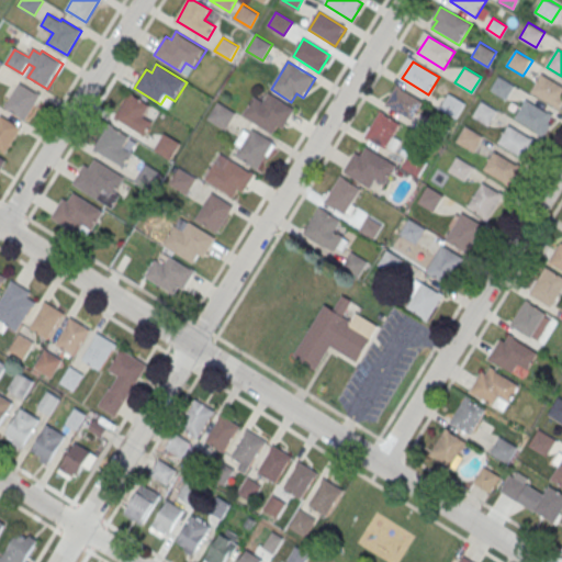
[(561,101),(561,87),(542,76),(531,93),(558,109),(561,101)]
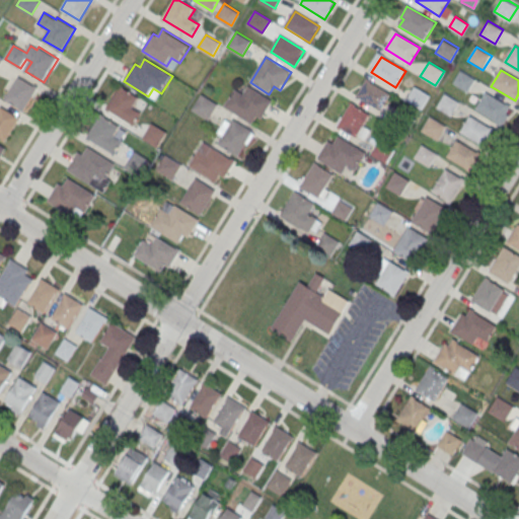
[(462,71),(453,85),(468,94),(477,80),(462,71)]
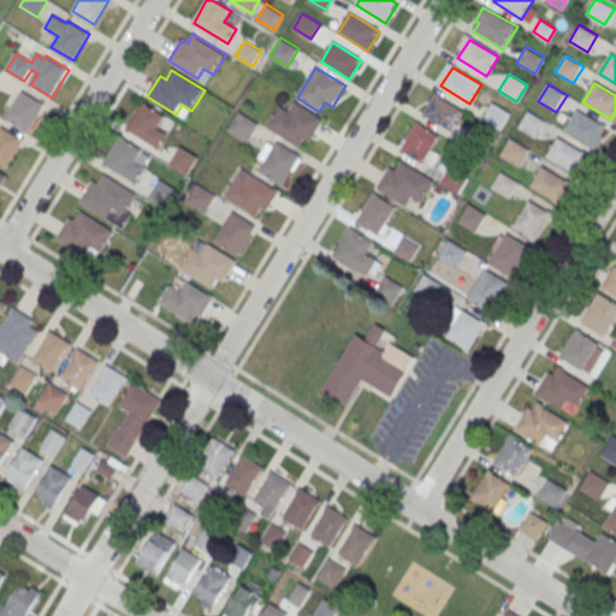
[(22,90),(45,104),(28,131),(6,118),(22,90)]
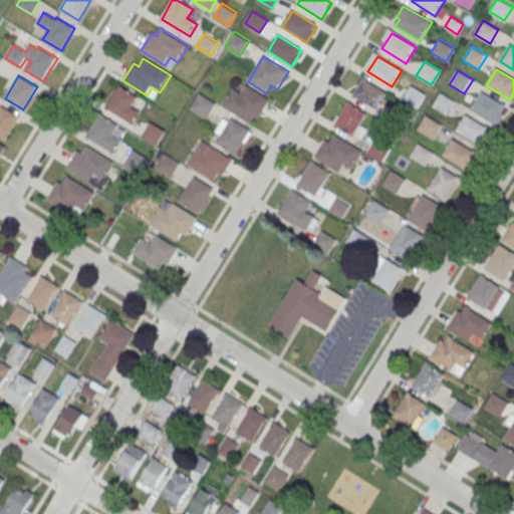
[(388,94),(363,80),(354,95),(377,110),(388,94)]
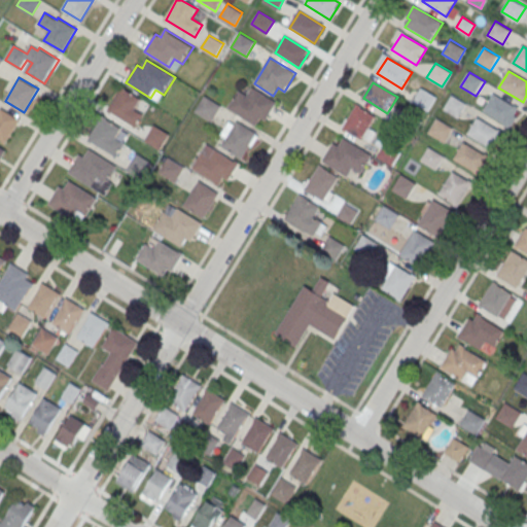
[(421,86),(412,101),(427,110),(435,96),(421,86)]
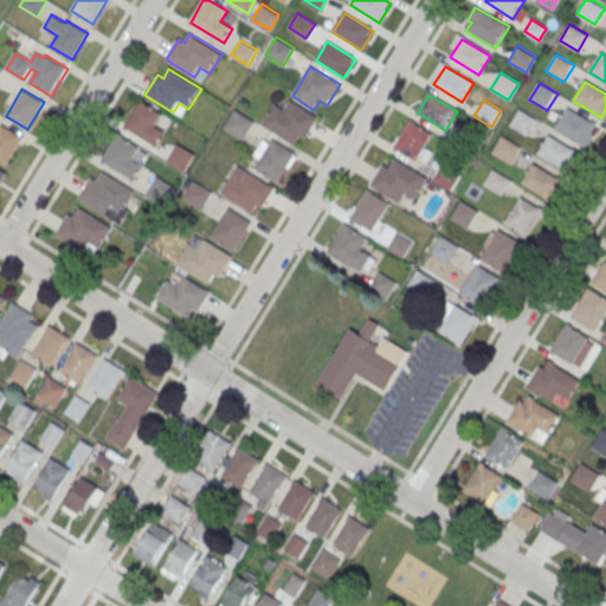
[(139,101),(161,113),(154,124),(165,131),(156,146),(123,127),(139,101)]
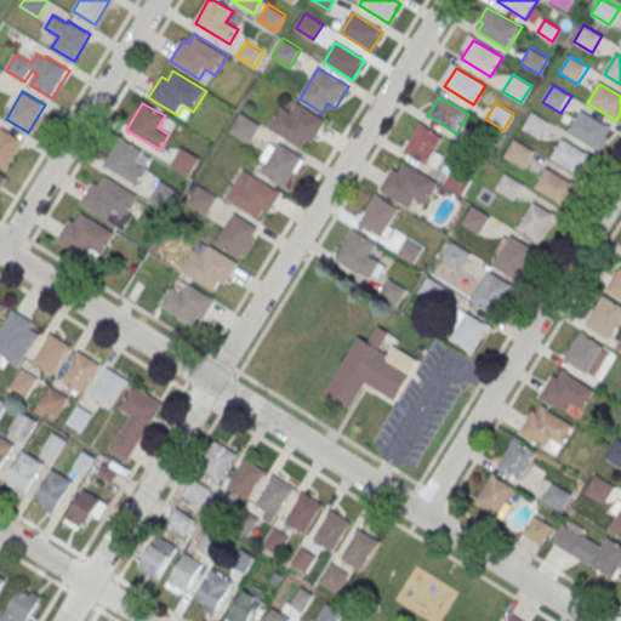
[(328,123),(298,104),(291,114),(281,108),(268,130),(302,151),(308,140),(314,143),(328,123)]
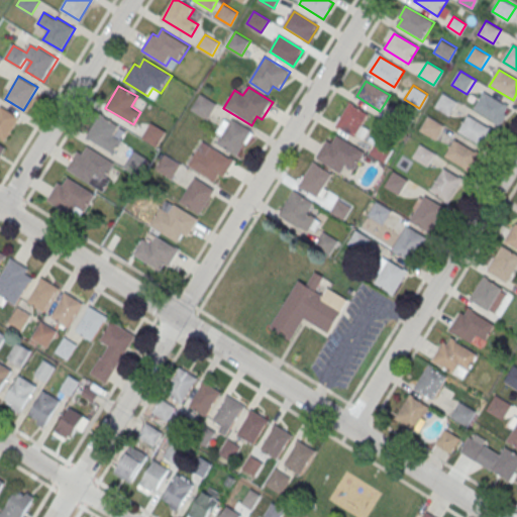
[(443,92),(435,106),(449,115),(458,101),(443,92)]
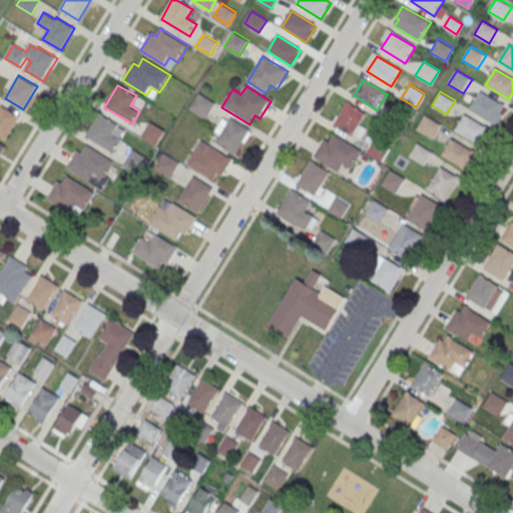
[(505,107),(481,92),(472,108),(495,123),(505,107)]
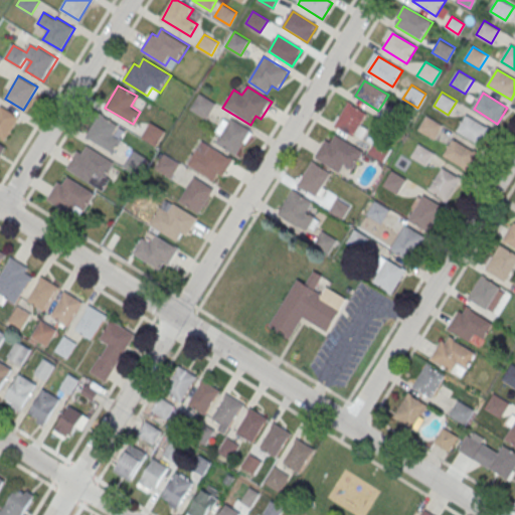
[(215,103),(206,118),(191,109),(200,94),(215,103)]
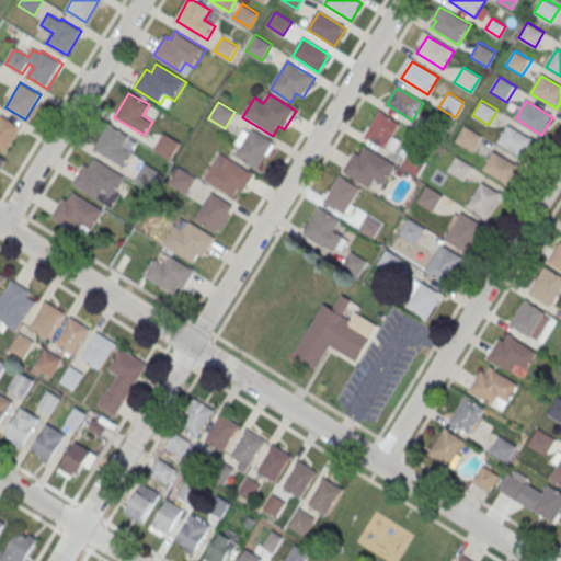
[(0,115),(1,114),(21,126),(7,151),(0,147),(0,115)]
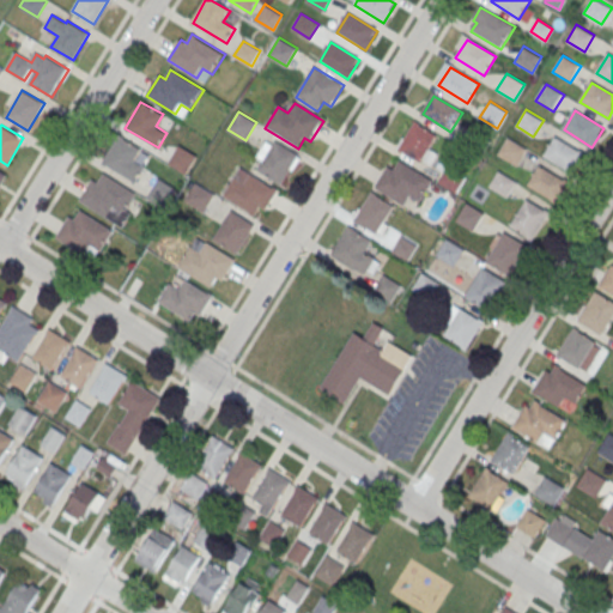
[(472,131),(461,147),(479,158),(490,141),(472,131)]
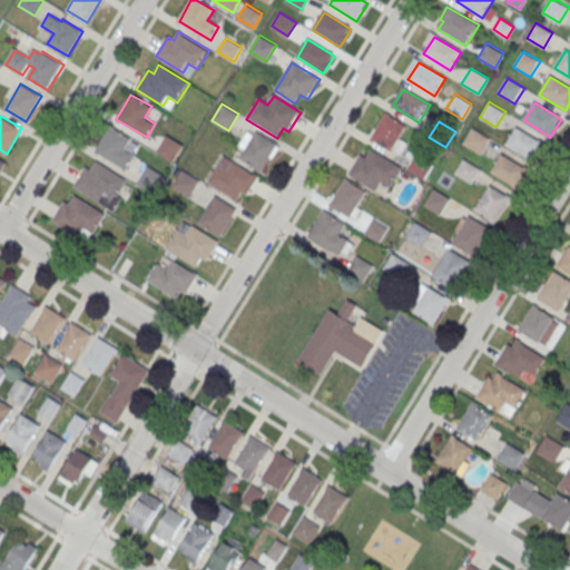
[(109,126),(130,139),(125,148),(134,154),(125,168),(100,153),(99,155),(94,151),(109,126)]
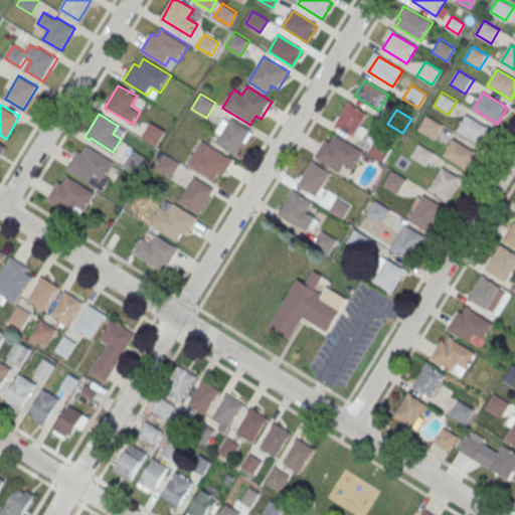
[(427,115),(418,129),(434,138),(442,124),(427,115)]
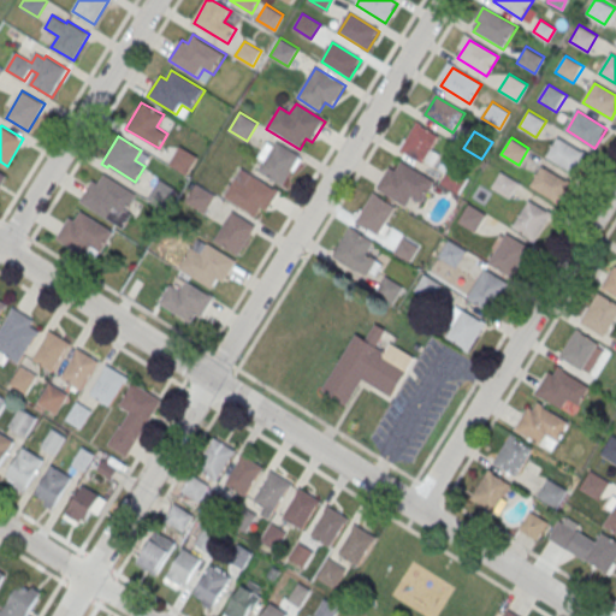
[(587,157),(558,138),(546,158),(575,176),(587,157)]
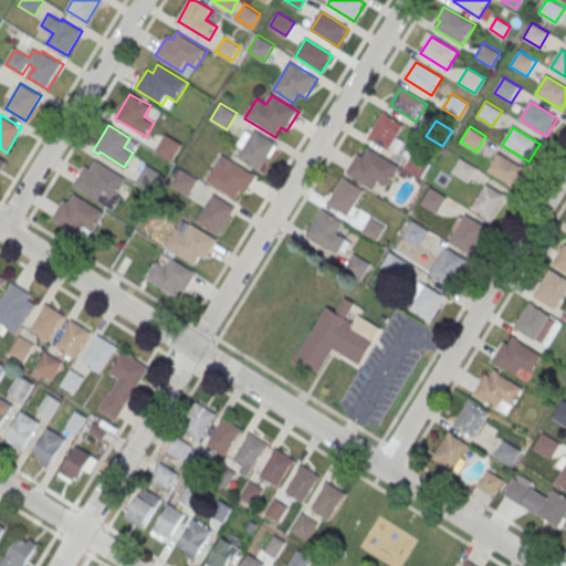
[(275,143),(254,129),(238,156),(259,169),(275,143)]
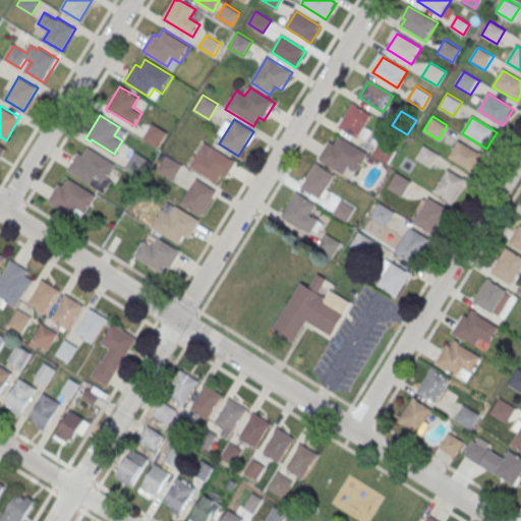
[(167,132),(158,148),(142,137),(152,123),(167,132)]
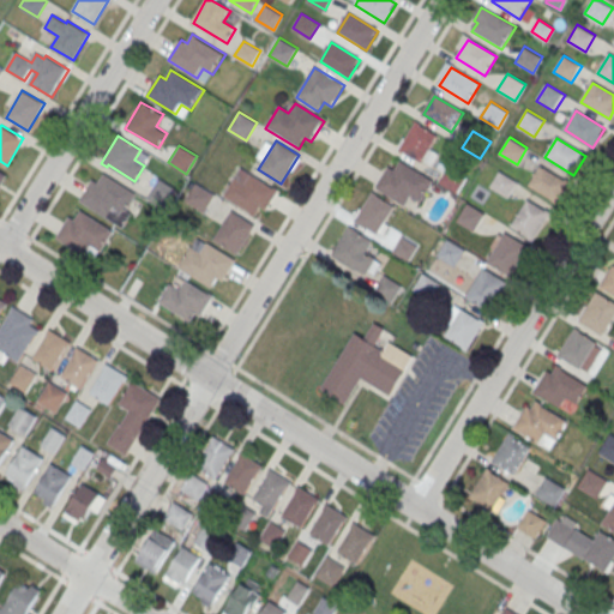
[(434,182),(401,162),(395,172),(389,168),(375,190),(405,208),(411,197),(421,203),(434,182)]
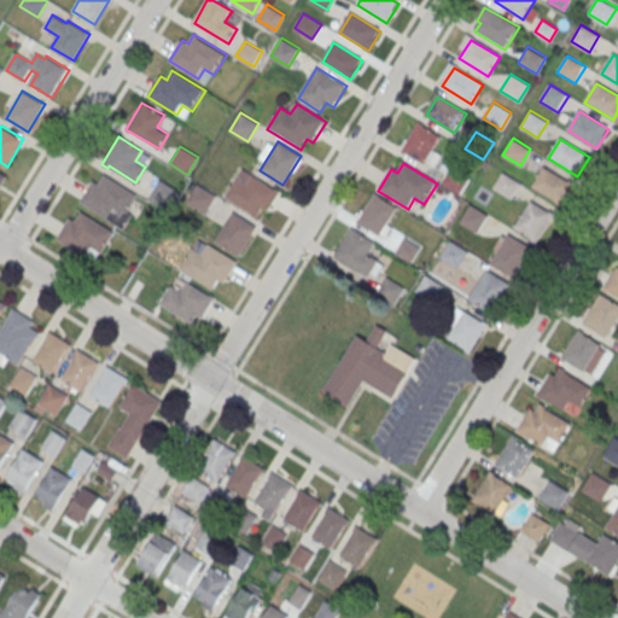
[(454,168),(443,185),(461,196),(472,179),(454,168)]
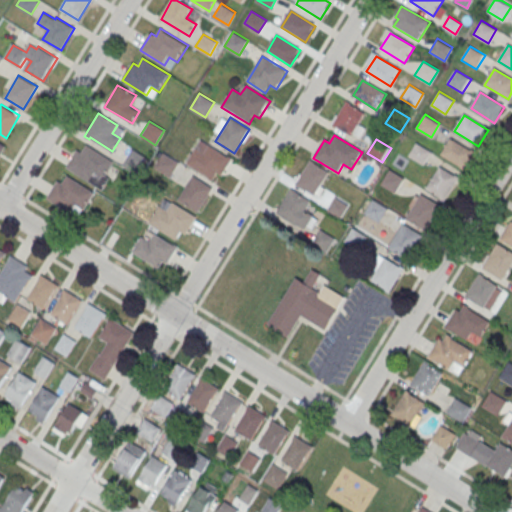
[(475,154),(451,139),(441,155),(465,170),(475,154)]
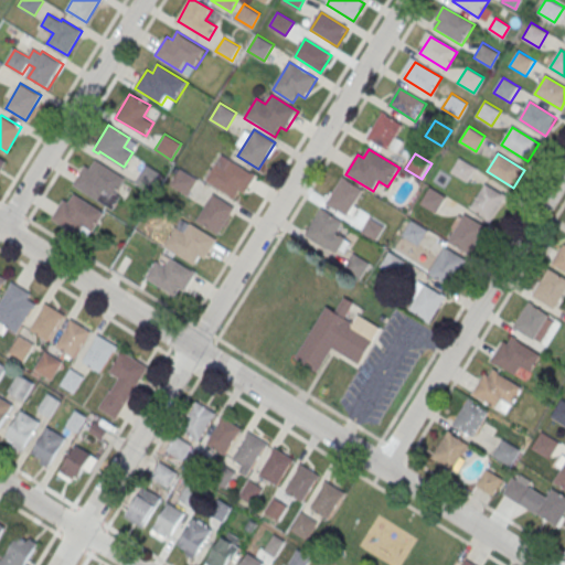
[(257,176),(253,173),(253,174),(223,155),(206,181),(235,200),(241,192),(246,195),(257,176)]
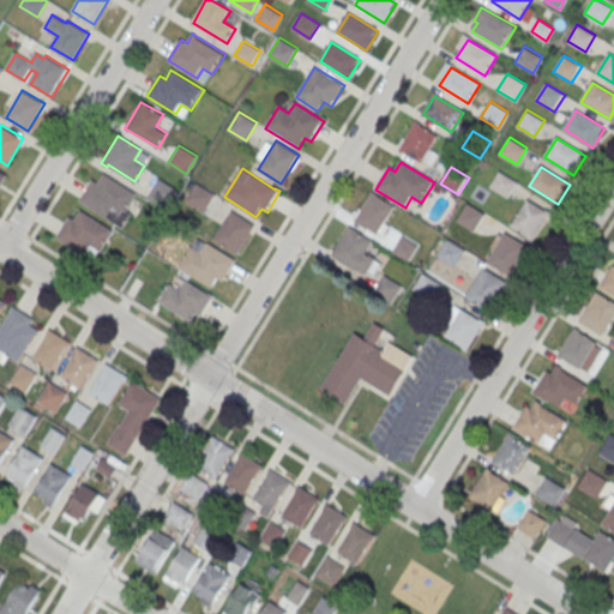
[(499,169),(489,186),(507,197),(517,180),(499,169)]
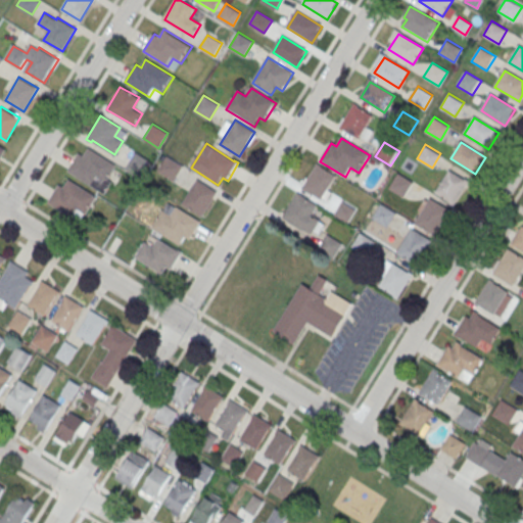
[(117,165),(89,149),(84,156),(79,153),(67,172),(105,195),(112,183),(108,180),(117,165)]
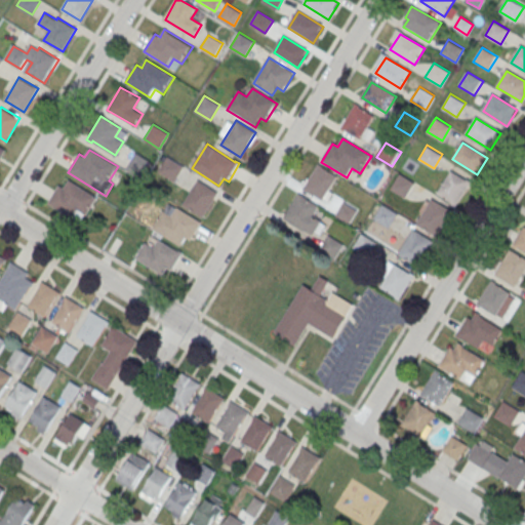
[(151,162),(143,176),(127,167),(135,153),(151,162)]
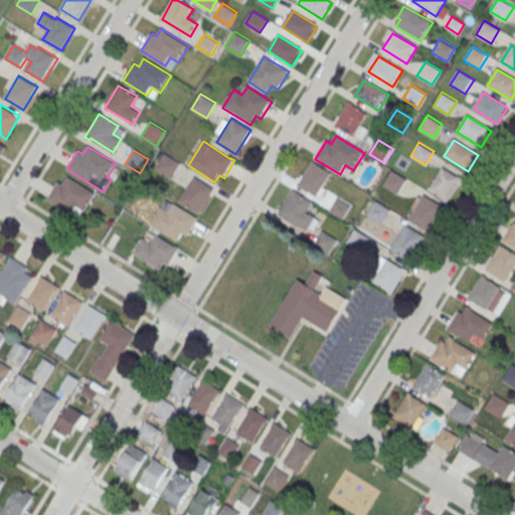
[(180,163),(171,177),(156,168),(165,154),(180,163)]
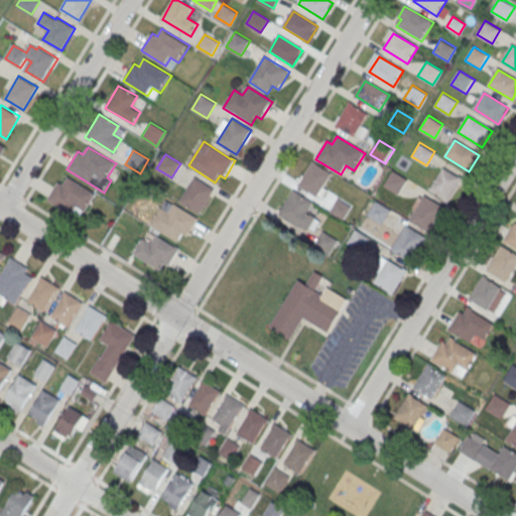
[(333,173),(312,160),(297,184),(317,197),(333,173)]
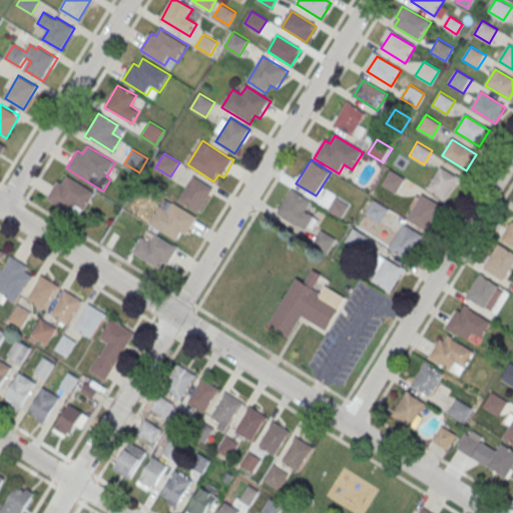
[(441,168),(428,190),(446,202),(460,179),(441,168)]
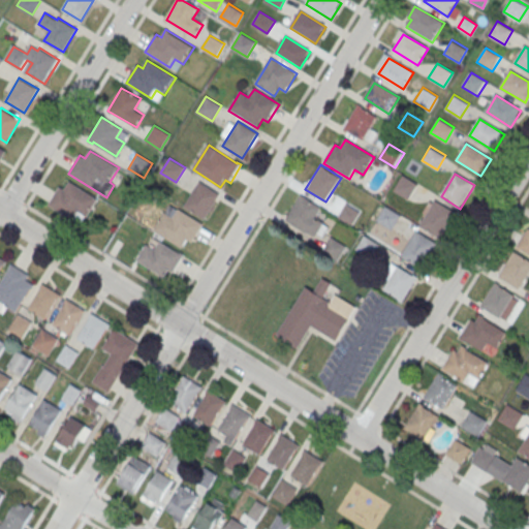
[(402,175),(394,189),(409,198),(417,184),(402,175)]
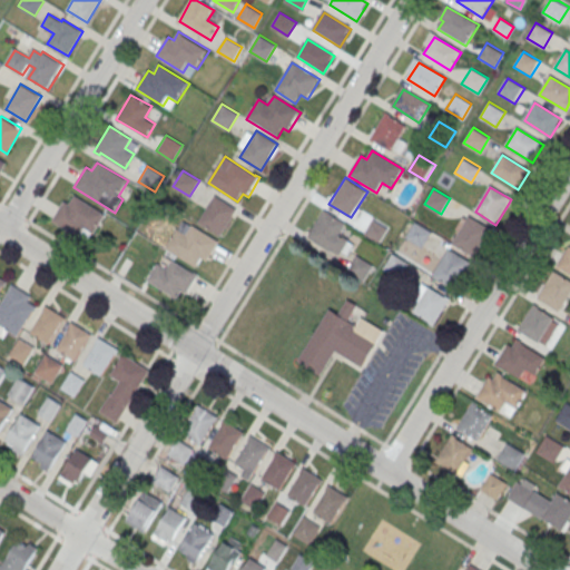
[(236,209),(215,195),(198,222),(219,235),(236,209)]
